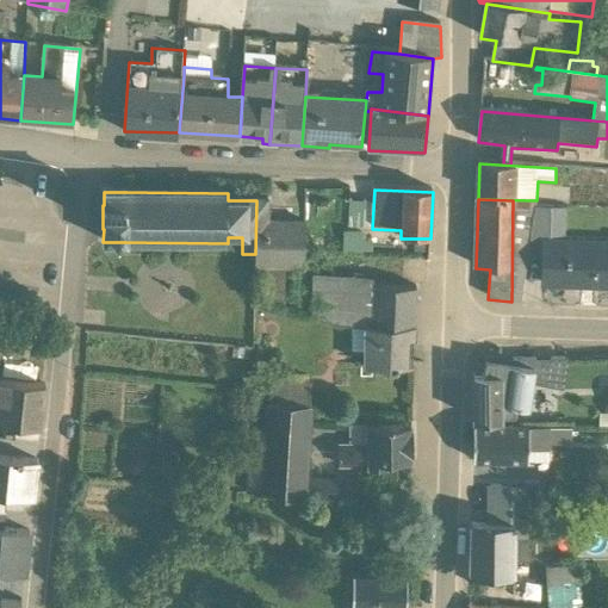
[(268,200),(256,200),(255,254),(255,267),(258,267),(286,268),(305,268),(305,236),(305,223),(268,223),(268,200)]
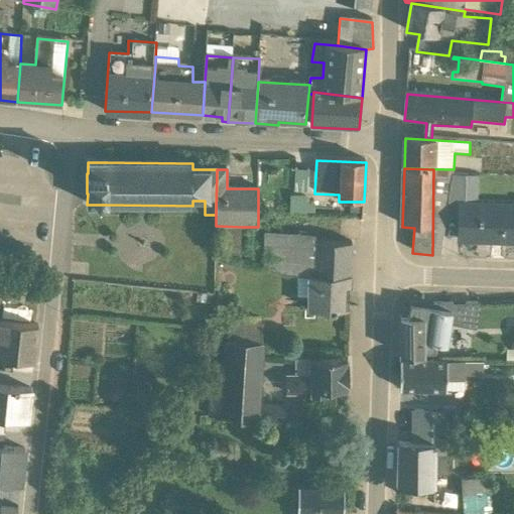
[(441,255),(454,169),(433,169),(432,255),(441,255)]
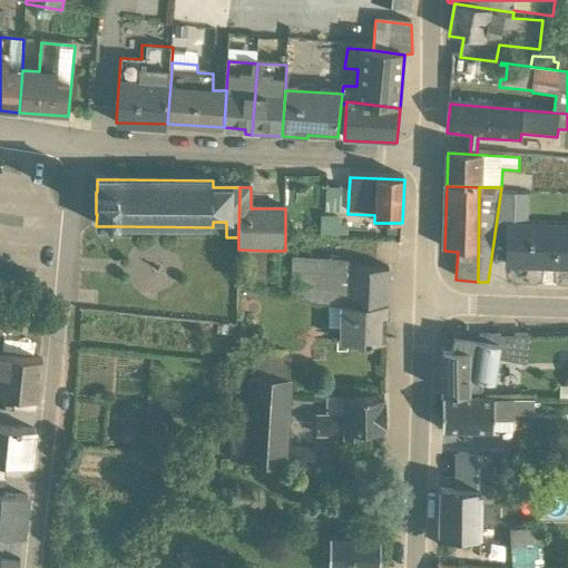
[(342,191),(323,189),(322,206),(325,206),(325,214),(341,214),(342,191)]
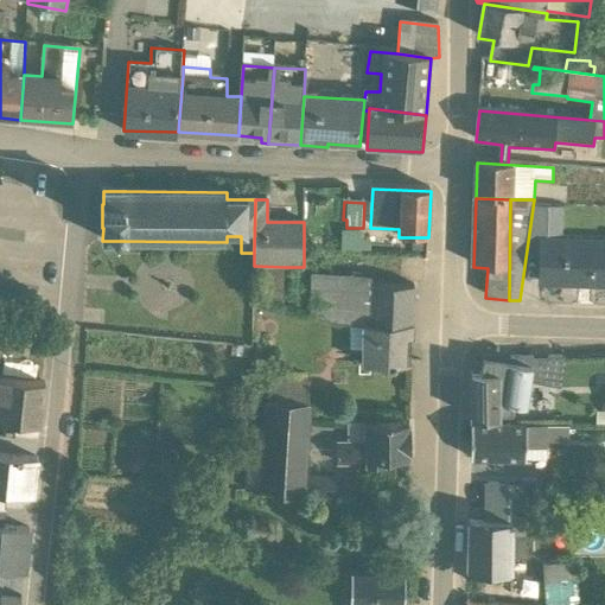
[(534,208),(528,241),(540,242),(541,285),(604,286),(604,240),(562,240),(564,209),(534,208)]
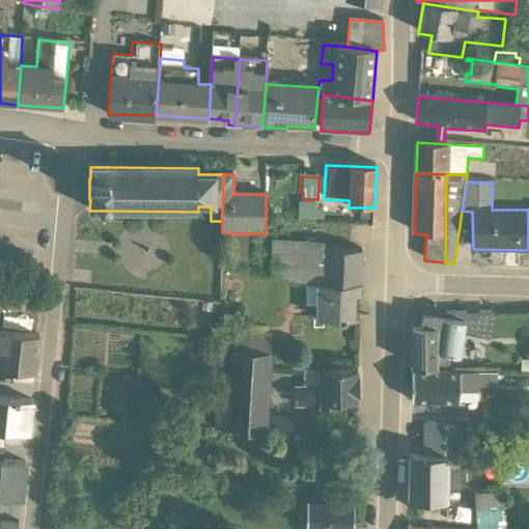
[(224,232),(221,270),(247,273),(249,233),(224,232)]
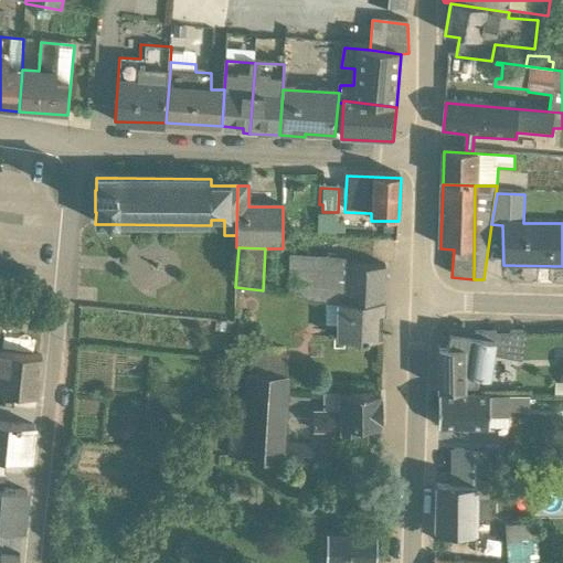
[(329,303),(337,304),(384,305),(386,267),(348,265),(348,257),(289,257),(289,297),(329,303)]
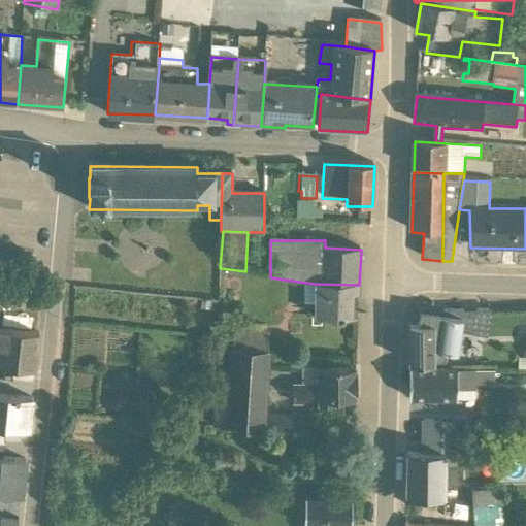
[(358,320),(359,285),(315,284),(307,283),(307,304),(315,305),(316,319),(358,320)]
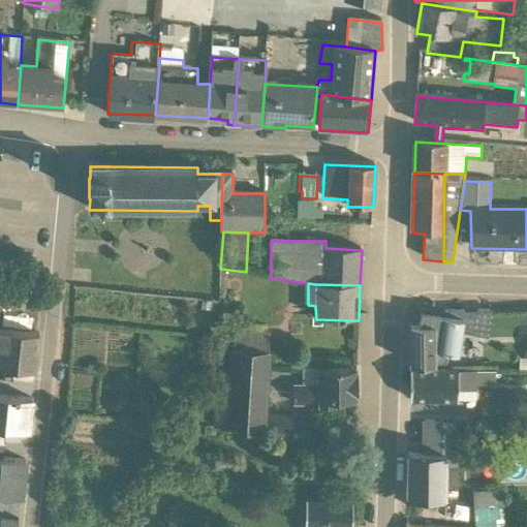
[(410,328),(411,367),(436,366),(436,365),(447,366),(447,355),(460,354),(462,335),(490,339),(494,312),(445,313),(423,310),(422,315),(420,328),(410,328)]
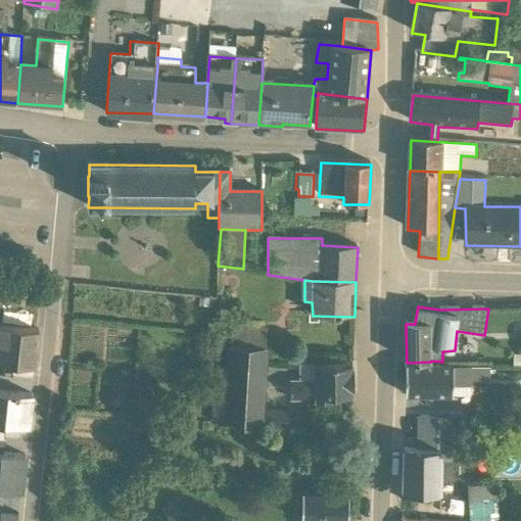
[(232,345),(267,348),(268,328),(233,326),(232,345)]
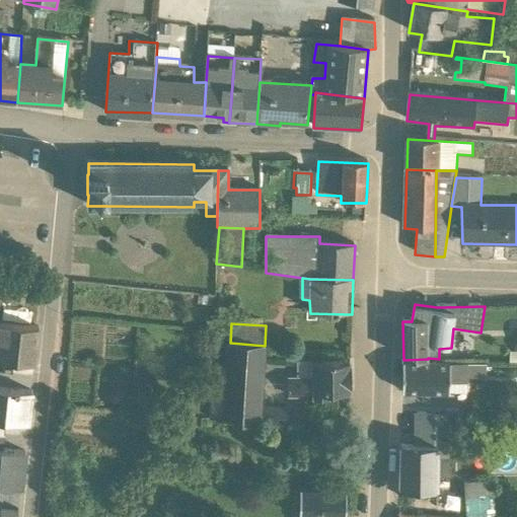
[(39,328),(0,324),(0,342),(0,343),(0,361),(35,365),(38,346),(33,345),(34,329),(40,329),(39,328)]
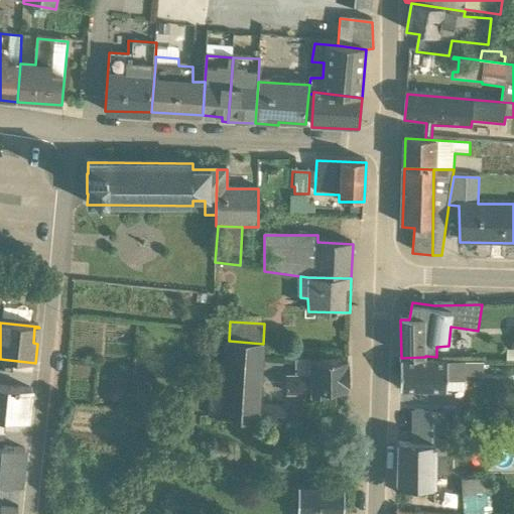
[(212,365),(209,418),(285,425),(286,407),(262,405),(265,344),(226,341),(224,365),(212,365)]
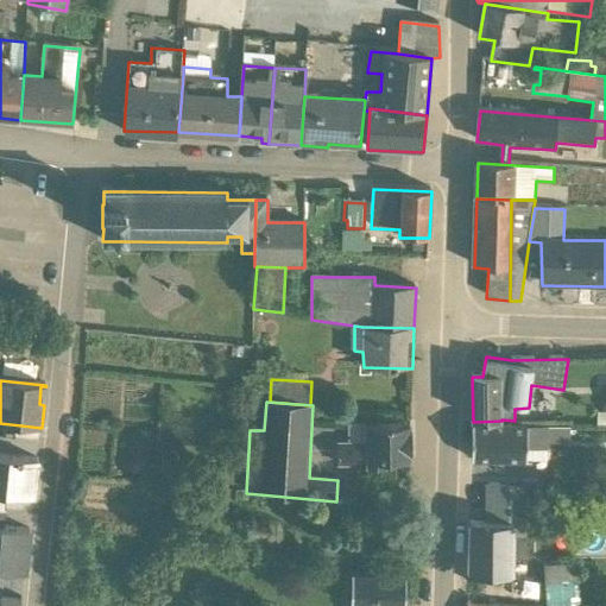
[(410,460),(410,425),(348,425),(348,444),(338,444),(338,468),(367,467),(387,468),(387,462),(410,460)]
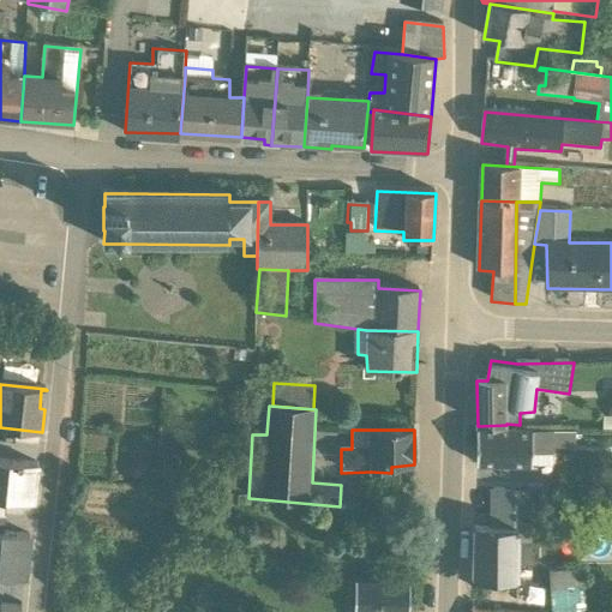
[(478,431),(477,467),(531,468),(531,467),(553,467),(553,455),(555,449),(575,449),(575,433),(478,431)]
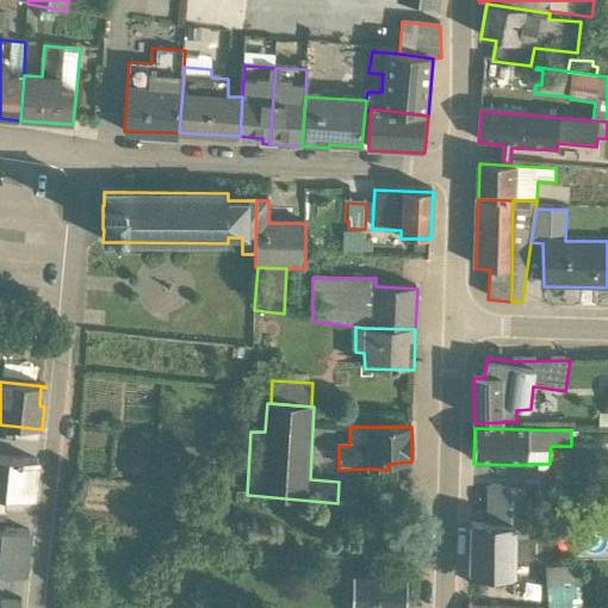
[(33,500),(38,461),(0,457),(0,512),(4,513),(6,497),(33,500)]
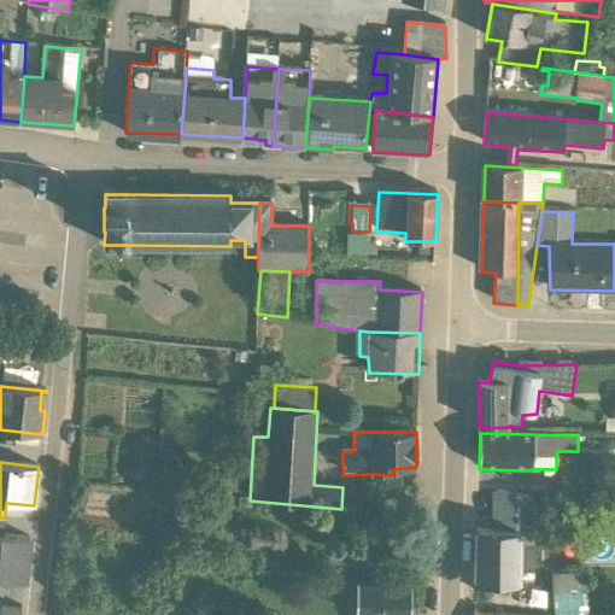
[(496,495),(496,532),(540,533),(540,495),(496,495)]
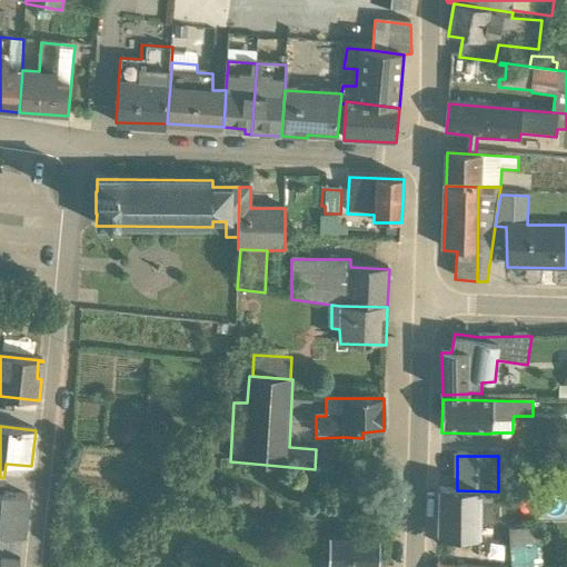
[(3,478),(0,477),(0,531),(23,534),(28,497),(1,495),(3,478)]
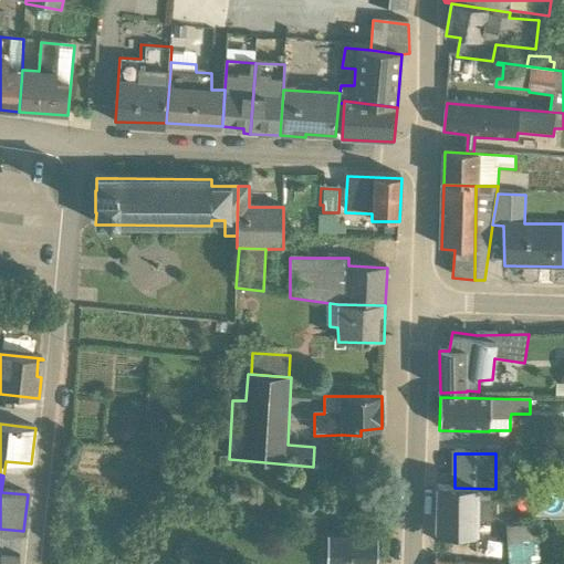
[(438,488),(437,535),(478,535),(480,523),(493,523),(497,519),(498,499),(503,499),(503,489),(495,489),(455,488),(438,488)]
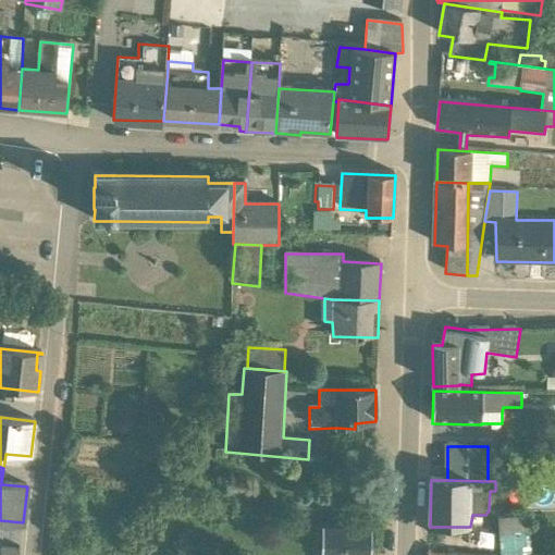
[(531,554),(529,517),(498,518),(500,554),(531,554)]
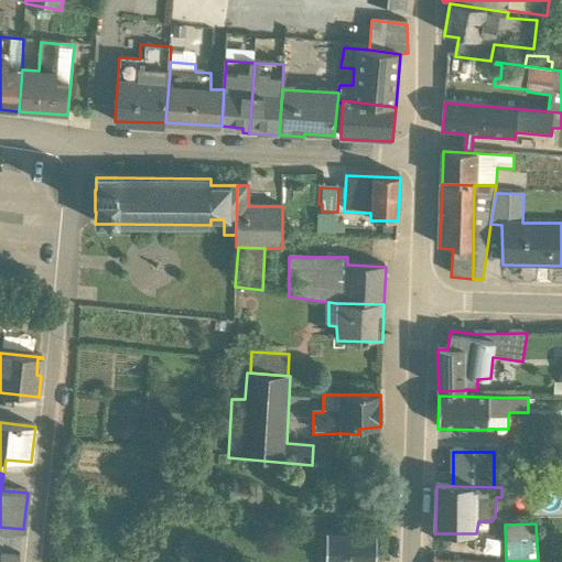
[(364,561),(365,551),(377,551),(377,536),(322,535),(320,561),(364,561)]
